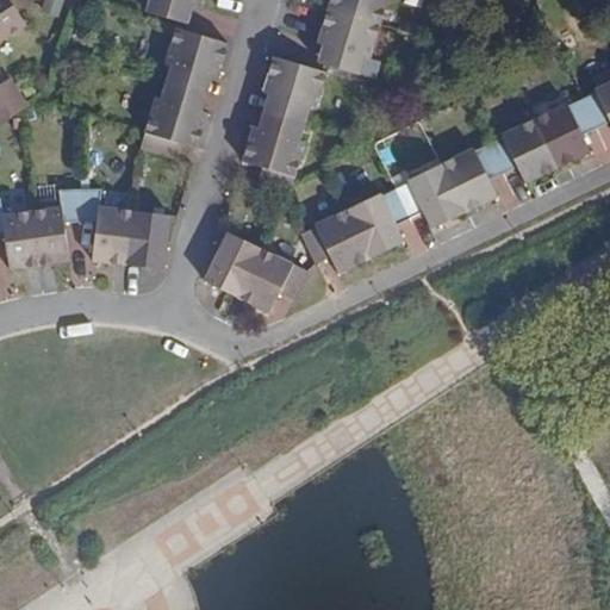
[(0,0),(0,43),(27,26),(10,0),(0,0)]
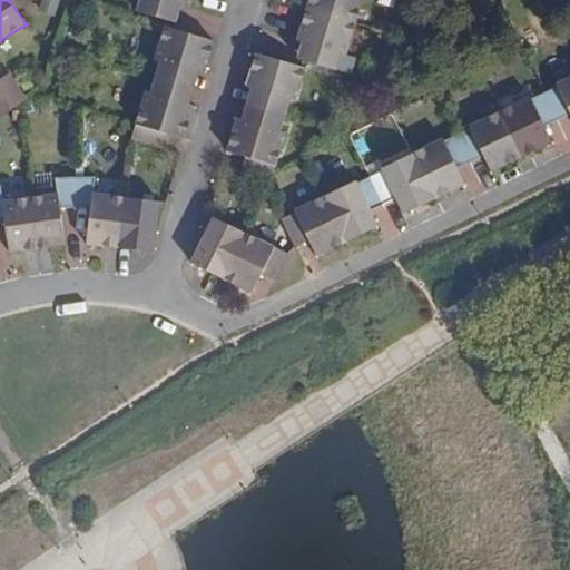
[(185,8),(187,0),(139,0),(137,12),(176,23),(182,7),(185,8)]
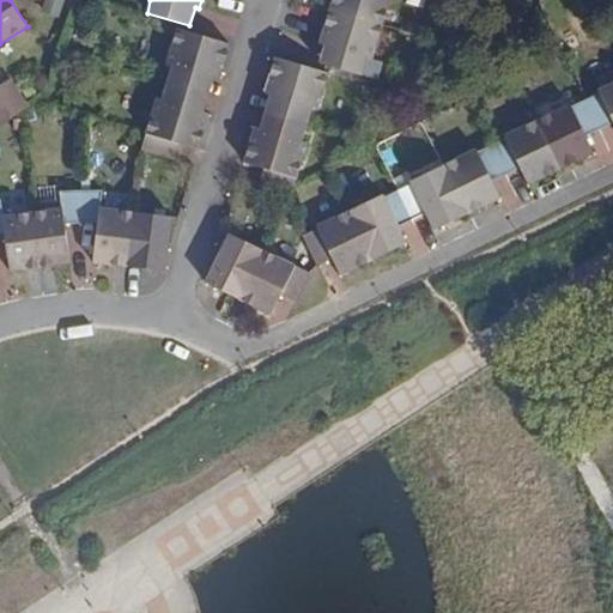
[(331,0),(328,11),(382,24),(388,0),(331,0)]
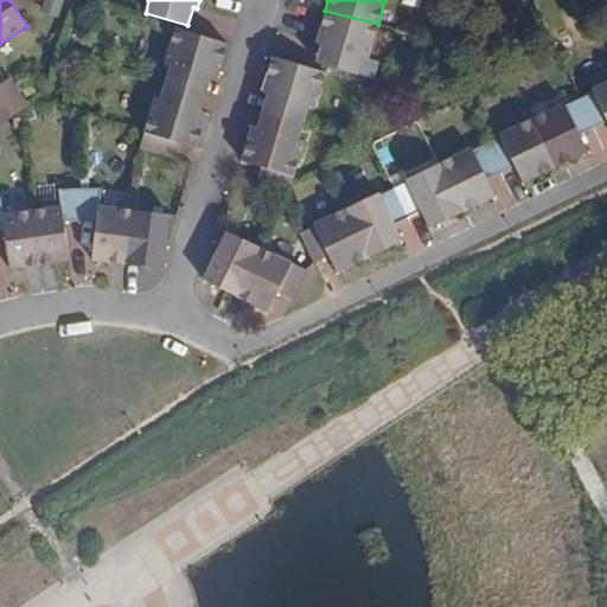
[(369,58),(378,24),(325,11),(317,42),(317,43),(320,46),(317,62),(357,74),(363,58),(369,58)]
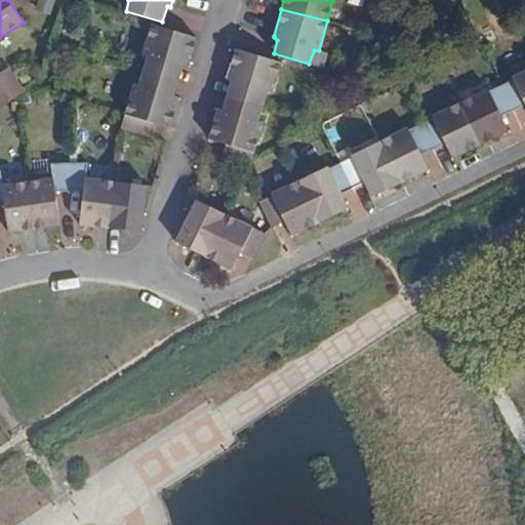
[(143,72),(178,81),(184,67),(187,69),(196,38),(151,24),(144,55),(147,58),(143,72)]
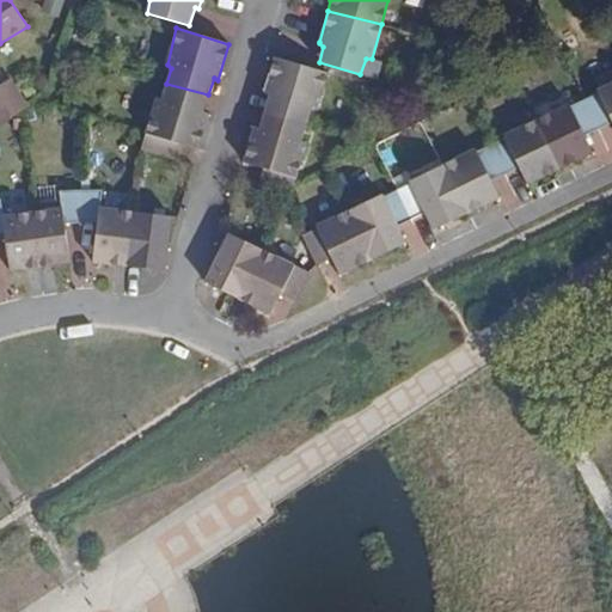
[(264,111),(306,124),(312,106),(317,108),(326,72),(274,57),(274,59),(264,92),(269,92),(264,111)]
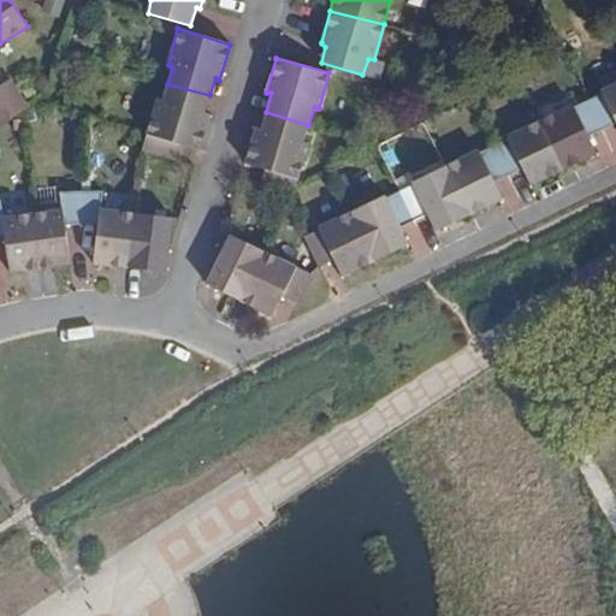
[(9,81),(0,84),(0,98),(12,118),(27,108),(9,81)]
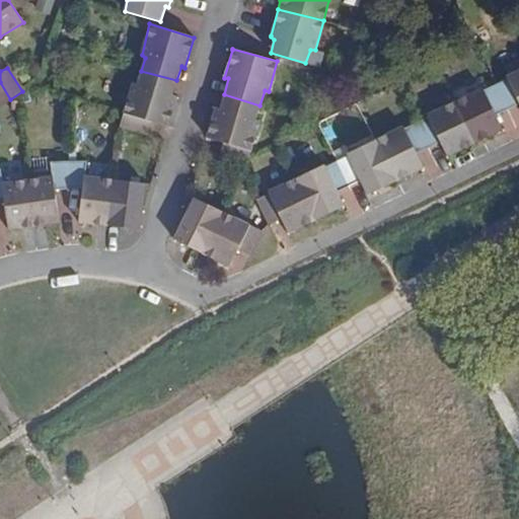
[(518,105),(518,70),(507,76),(508,79),(496,85),(508,110),(518,105)]
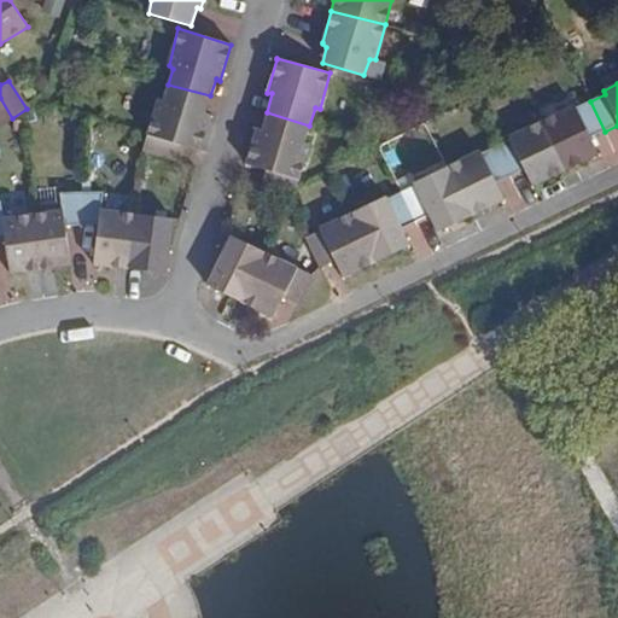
[(205,111),(210,95),(168,85),(163,100),(158,99),(143,151),(175,159),(179,145),(199,150),(210,114),(205,111)]
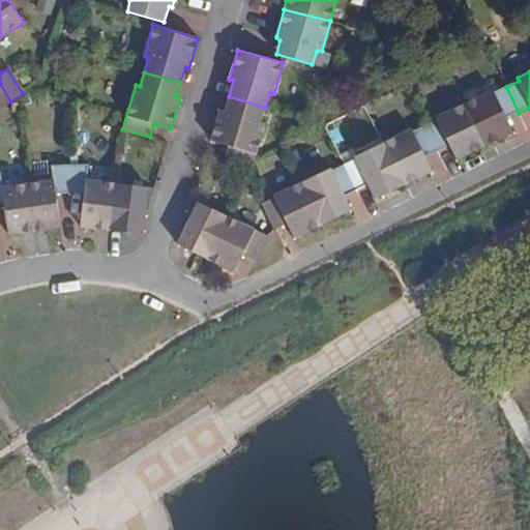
[(10,101),(0,84),(0,108),(1,108),(10,101)]
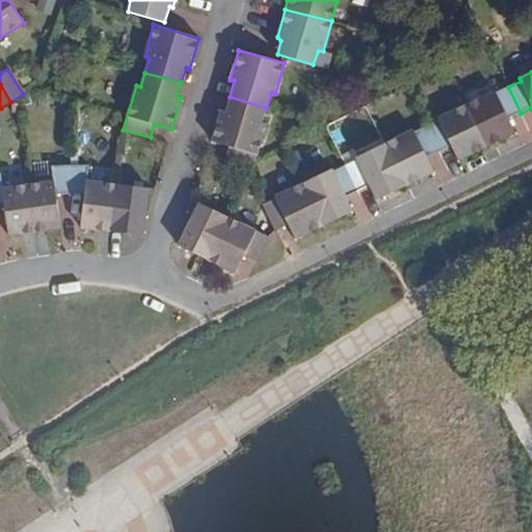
[(508,118),(521,113),(508,87),(497,92),(494,90),(466,104),(486,147),(514,133),(508,118)]
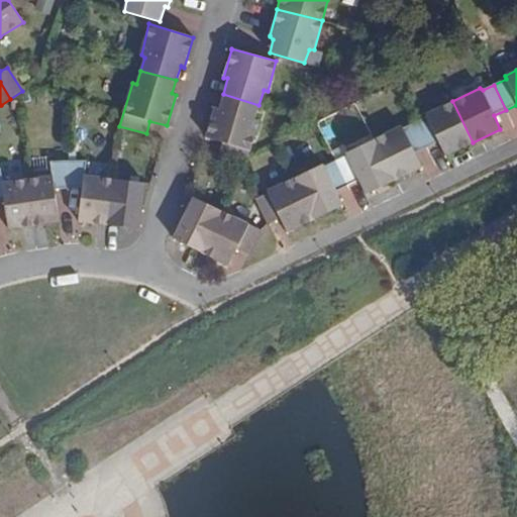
[(254,118),(259,105),(223,94),(219,109),(214,109),(208,137),(221,143),(218,156),(245,163),(257,119),(254,118)]
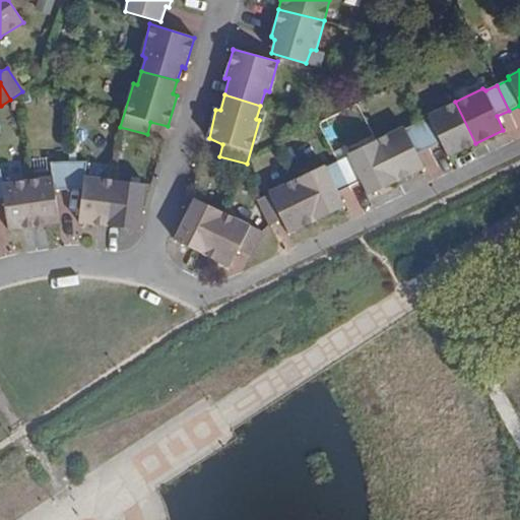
[(448,156),(475,143),(455,102),(429,114),(430,118),(417,124),(429,148),(440,143),(448,156)]
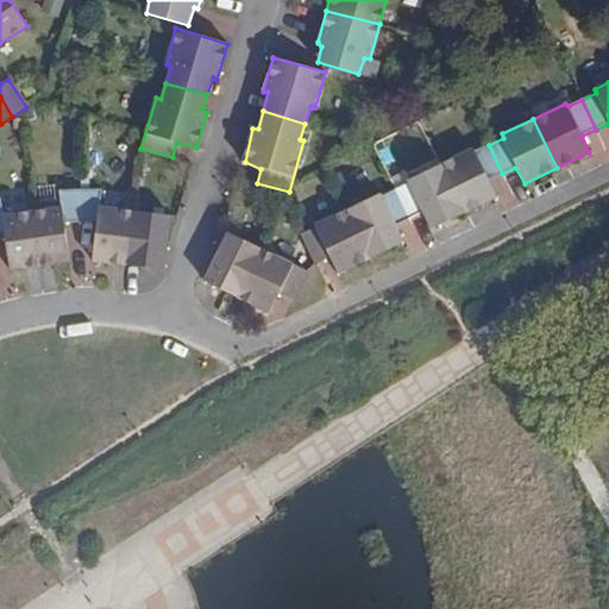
[(488,180),(502,174),(489,145),(476,151),(472,149),(439,164),(464,213),(496,198),(488,180)]
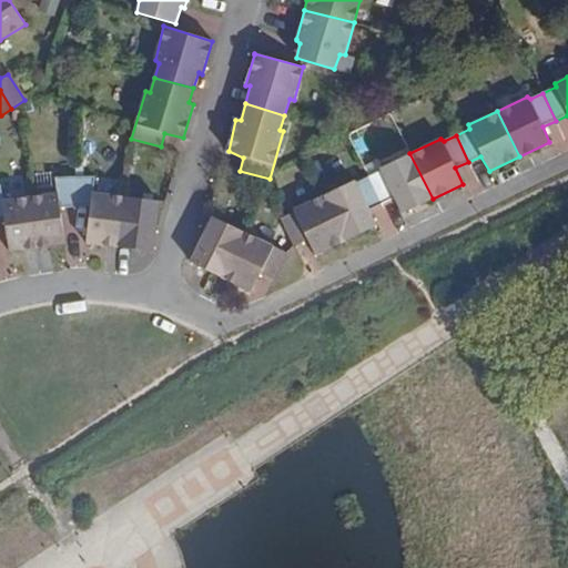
[(402,212),(433,199),(409,153),(381,168),(381,172),(367,178),(379,205),(394,199),(402,212)]
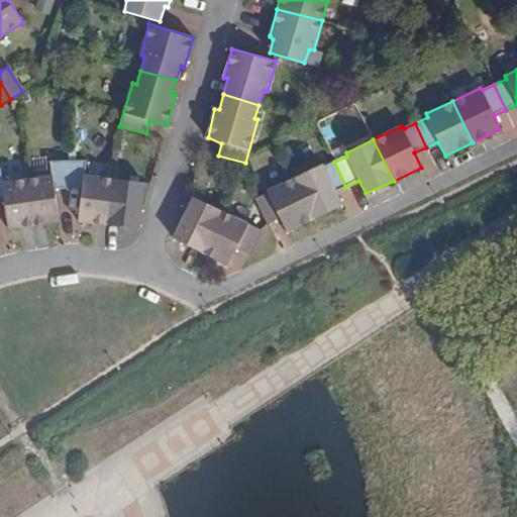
[(83,161),(68,162),(68,189),(81,188),(77,221),(97,223),(109,224),(113,178),(82,175),(83,161)]
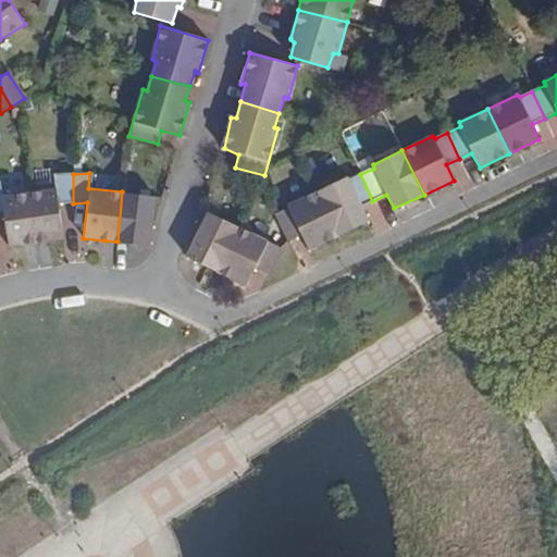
[(54,190),(27,195),(36,243),(48,240),(63,237),(58,205),(73,203),(73,174),(54,174),(54,190)]
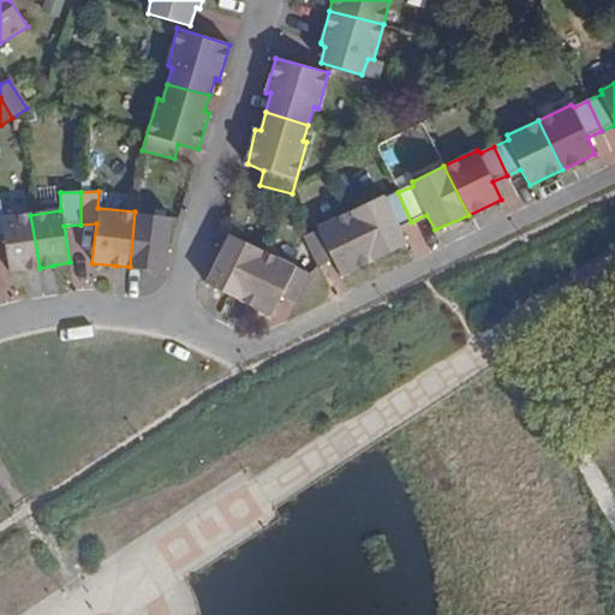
[(399,228),(411,222),(398,192),(386,197),(382,195),(350,212),(374,261),(405,246),(407,245),(399,228)]
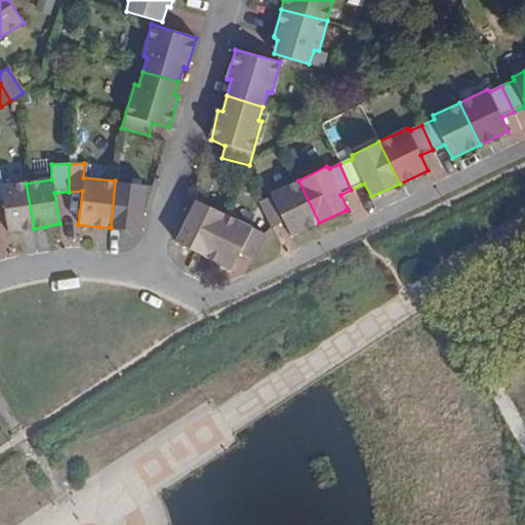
[(0,175),(0,201),(4,200),(8,233),(23,230),(34,229),(26,184),(2,188),(0,175)]
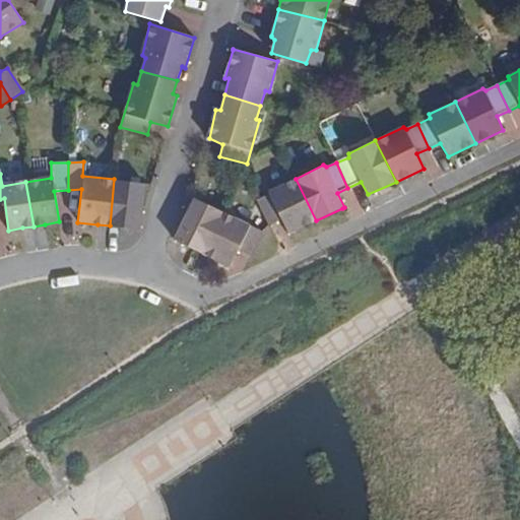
[(143,182),(114,179),(110,225),(120,226),(140,228),(143,182)]
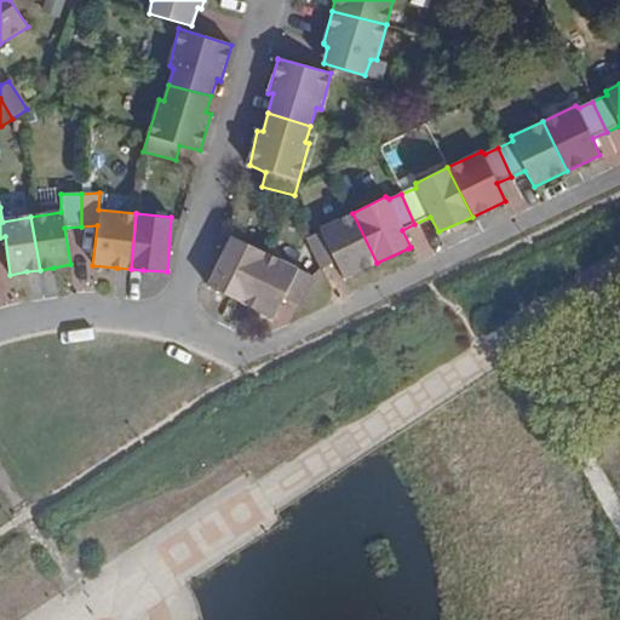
[(344,279),(377,263),(352,213),(320,229),(320,234),(306,241),(320,269),(337,262),(344,279)]
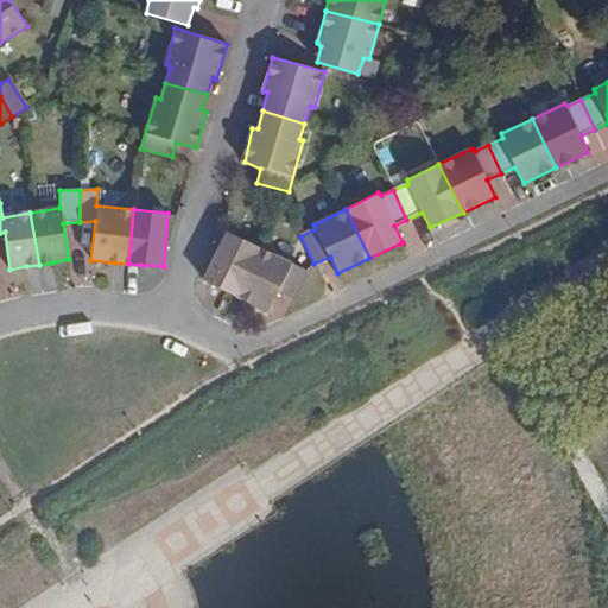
[(235,297),(260,247),(227,232),(204,280),(204,282),(223,291),(235,297)]
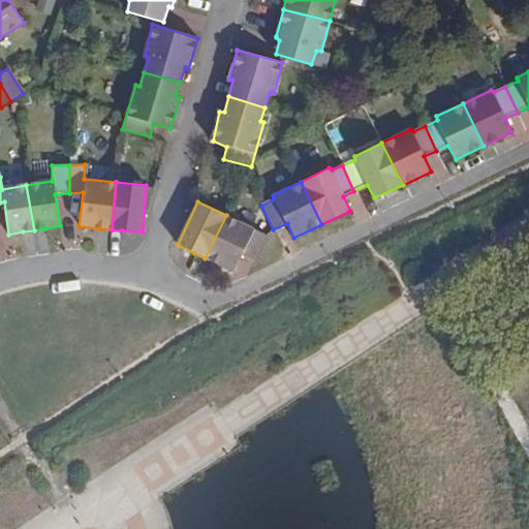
[(267,236),(226,215),(205,258),(215,263),(232,272),(242,254),(252,259),(254,261),(267,236)]
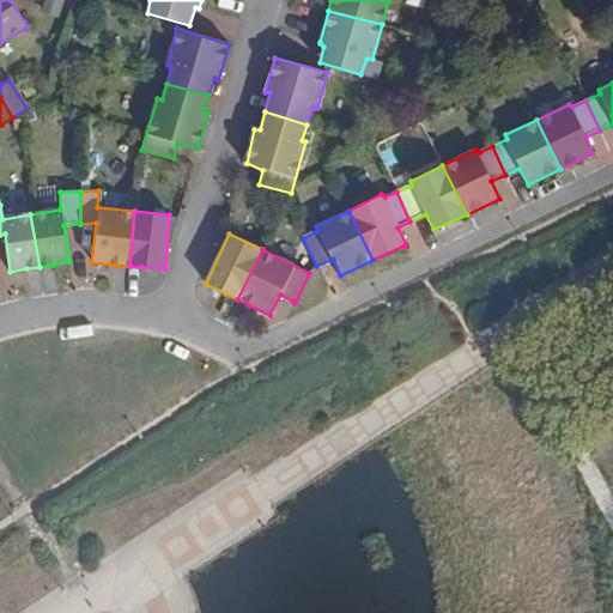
All buildings are outlined.
